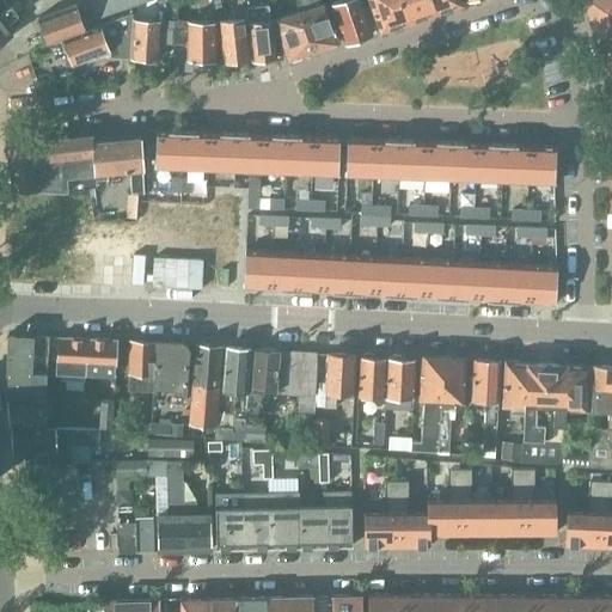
[(22,0),(18,0),(0,13),(0,43),(11,35),(4,24),(28,7),(22,0)]
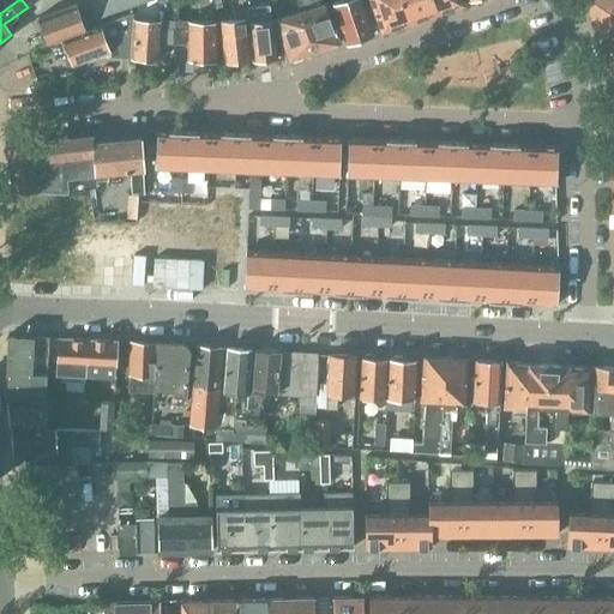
[(0,0),(0,13),(18,0),(4,0),(0,0)]
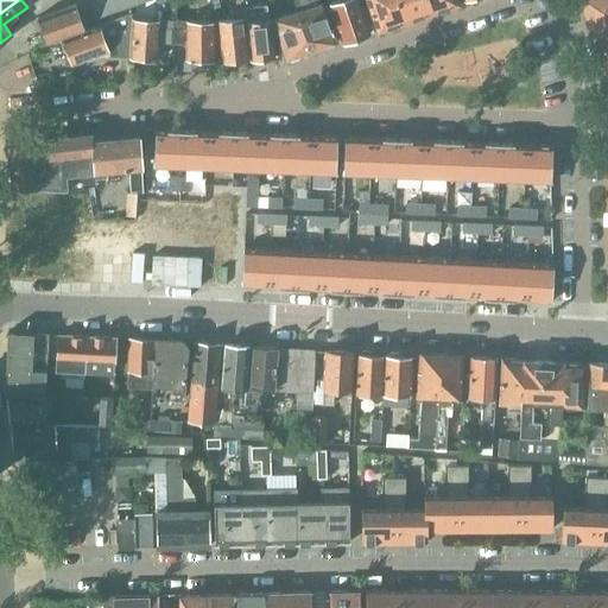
[(87,0),(94,18),(146,0),(87,0)]
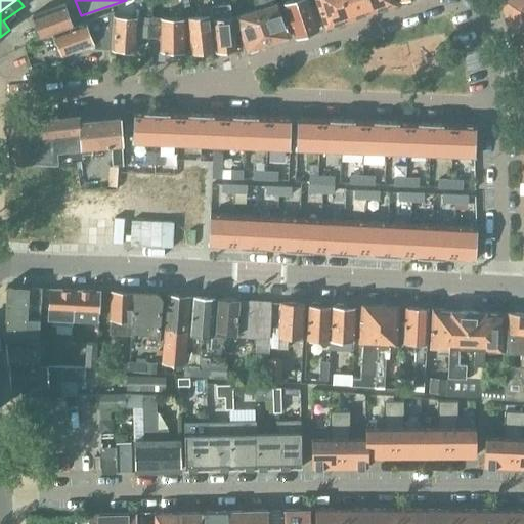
[(118,9),(113,11),(113,16),(114,16),(113,48),(113,49),(136,50),(136,36),(148,36),(148,17),(151,17),(151,0),(142,0),(143,1),(139,2),(138,17),(118,16),(118,9)]
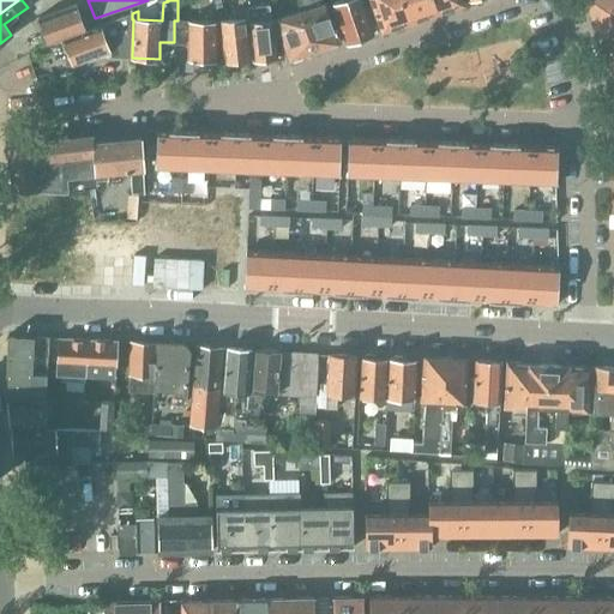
[(296,0),(301,11),(300,11),(313,50),(324,47),(327,49),(335,46),(336,43),(339,42),(326,2),(324,4),(321,0),(296,0)]
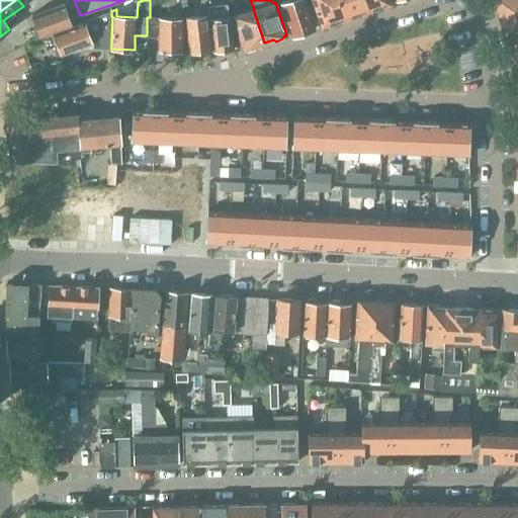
[(315,28),(305,0),(287,0),(280,2),(292,35),(315,28)]
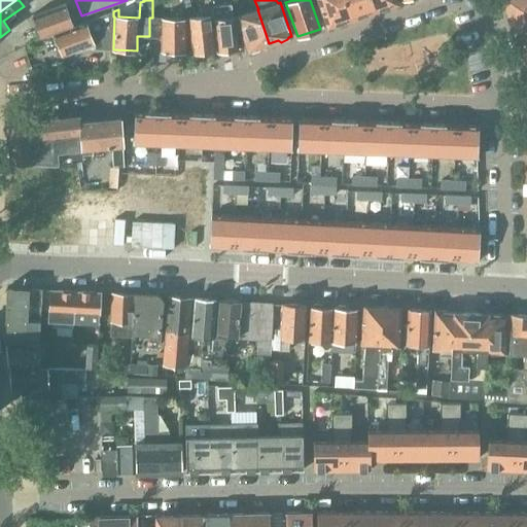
[(351,19),(345,0),(318,0),(327,27),(351,19)]
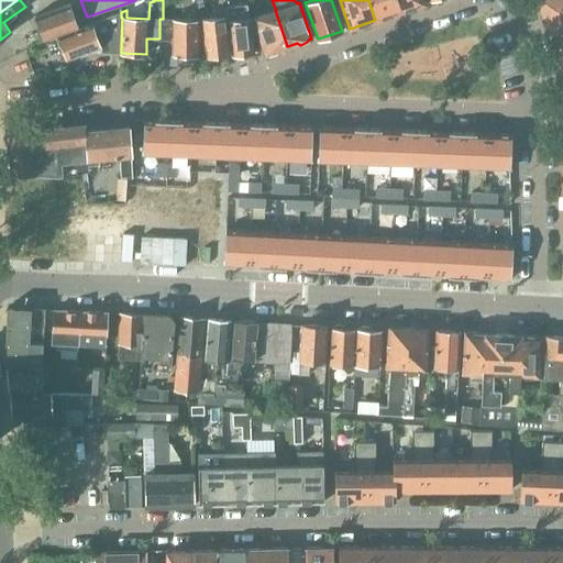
[(396,0),(368,0),(375,20),(400,11),(396,0)]
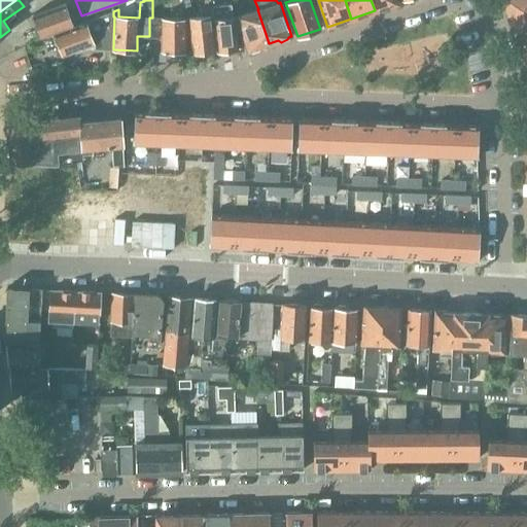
[(397,0),(371,0),(375,10),(398,2),(397,0)]
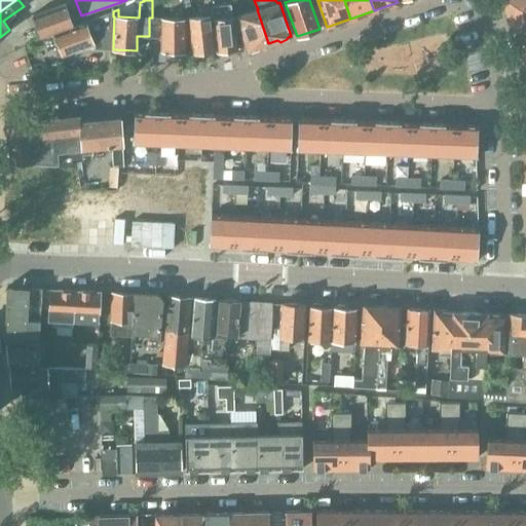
[(525,0),(502,0),(508,15),(525,10),(525,0)]
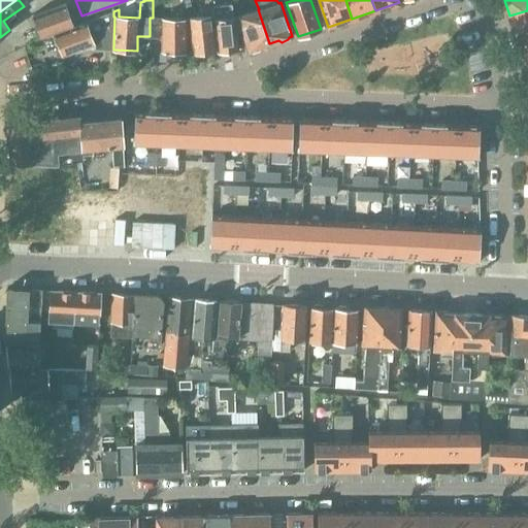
[(35,28),(37,32),(40,34),(41,37),(73,26),(65,3),(33,13),(37,24),(35,28)]
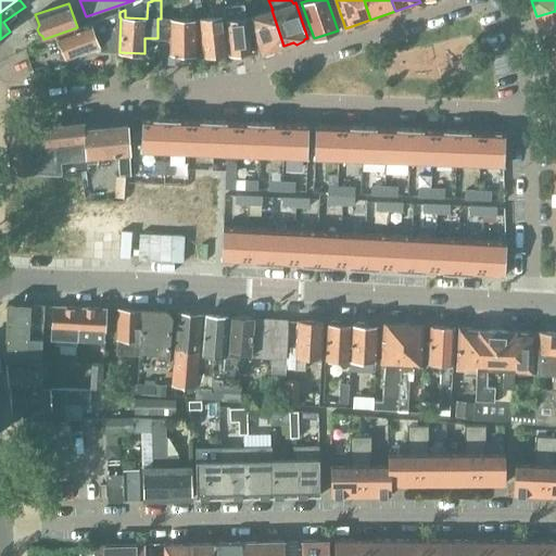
[(241,52),(252,51),(250,33),(249,33),(248,17),(247,17),(245,5),(234,7),(236,19),(225,20),(228,53),(230,53),(232,57),(239,55),(241,52)]
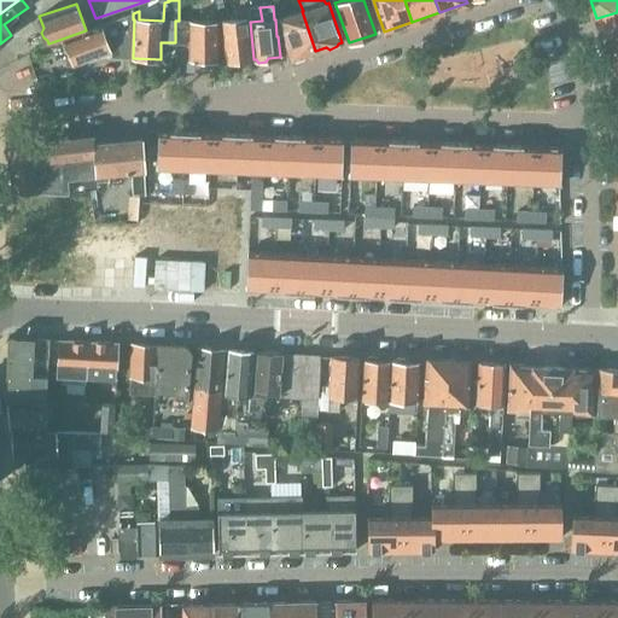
[(315,51),(302,11),(278,19),(279,31),(289,59),(291,59),(295,60),(303,58),(304,54),(315,51)]
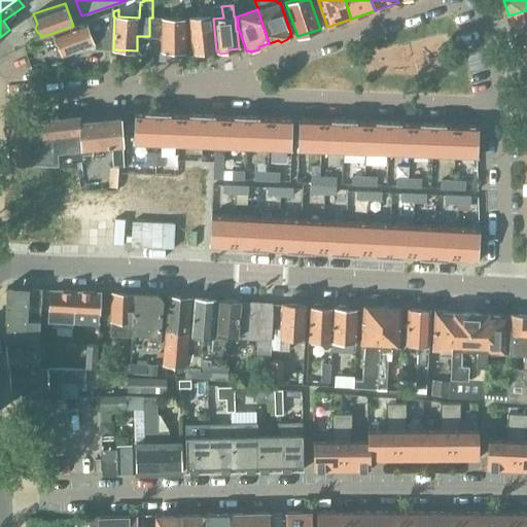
[(526,10),(508,15),(513,35),(526,31),(526,10)]
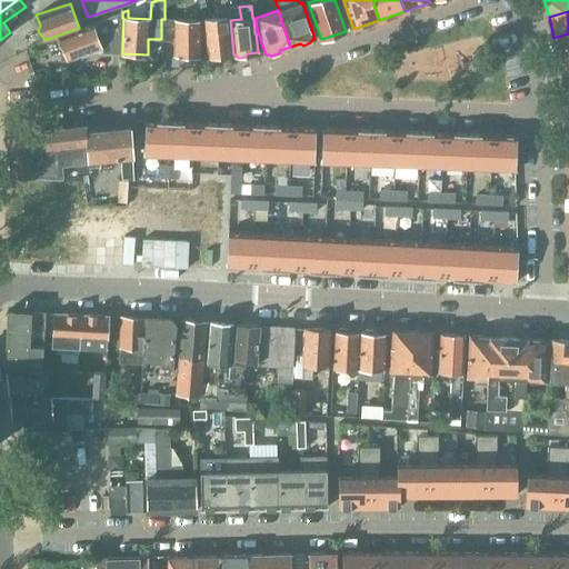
[(122,18),(122,12),(59,36),(60,38),(58,41),(60,47),(63,48),(68,59),(101,47),(100,43),(110,39),(110,51),(122,52),(123,18),(122,18)]
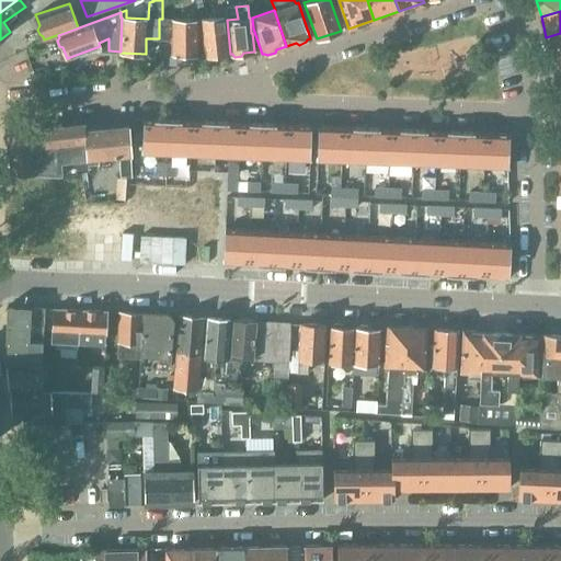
[(216,55),(219,56),(226,56),(228,54),(230,53),(226,16),(201,19),(205,56),(216,55)]
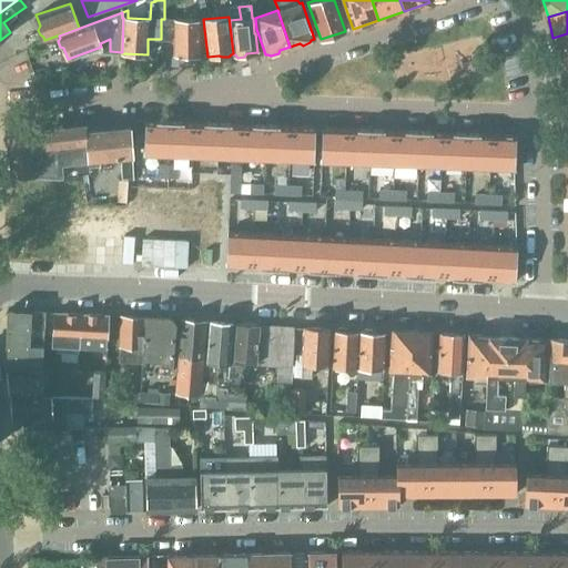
[(200,20),(164,19),(161,19),(161,39),(174,40),(174,56),(200,56),(200,20)]
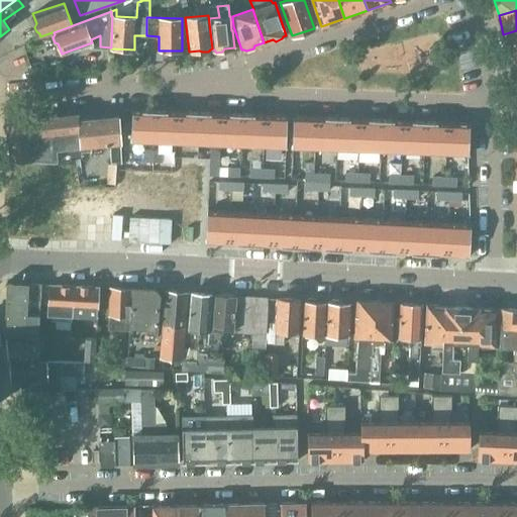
[(516,30),(503,34),(508,53),(516,49),(516,30)]
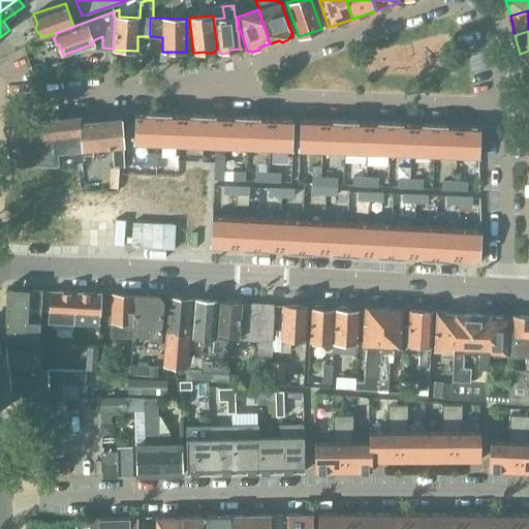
[(528,51),(520,54),(525,73),(528,71),(528,51)]
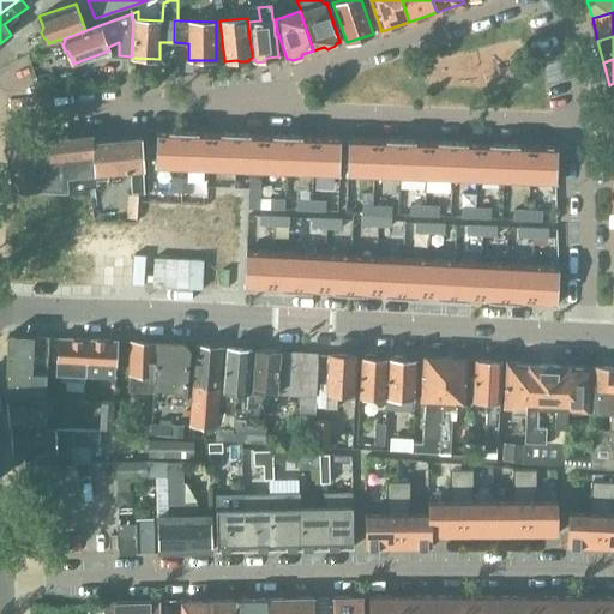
[(185,132),(157,131),(156,169),(182,170),(185,132)]
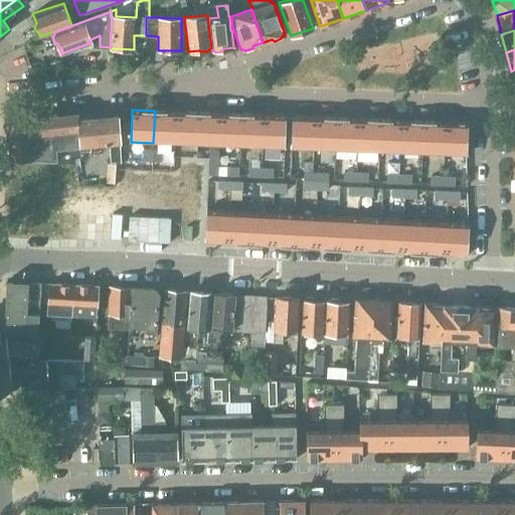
[(176,111),(155,111),(153,143),(175,143),(176,111)]
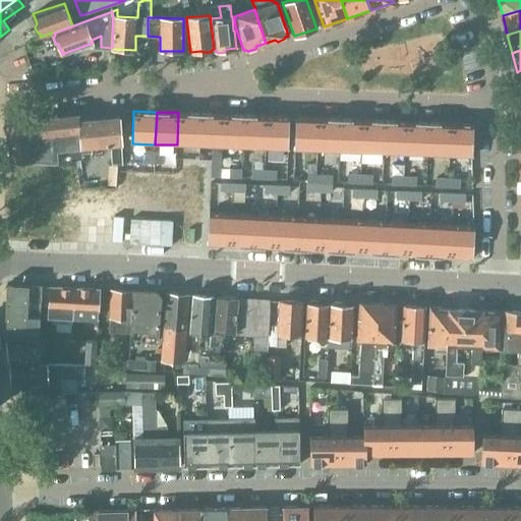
[(200,113),(178,112),(177,145),(198,146),(200,113)]
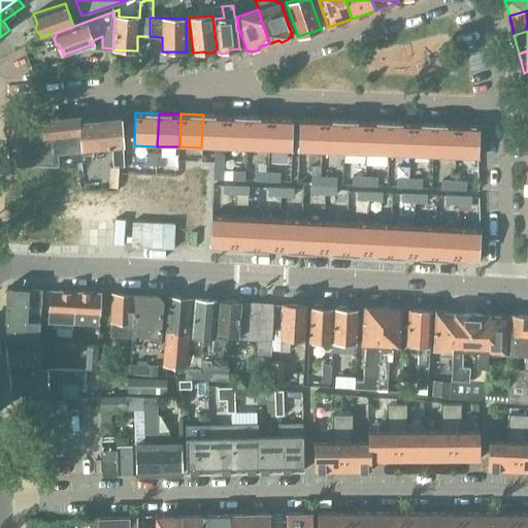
[(225,116),(203,114),(201,147),(224,149),(225,116)]
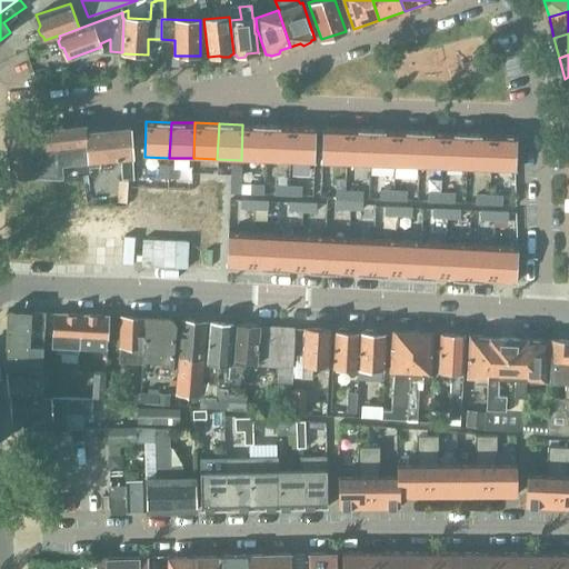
[(267,126),(242,125),(241,160),(266,161),(267,126)]
